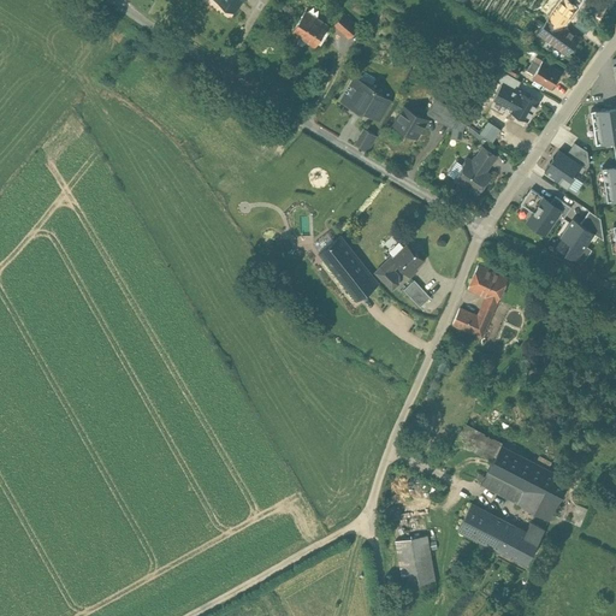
[(218,0),(235,10),(241,0),(218,0)]
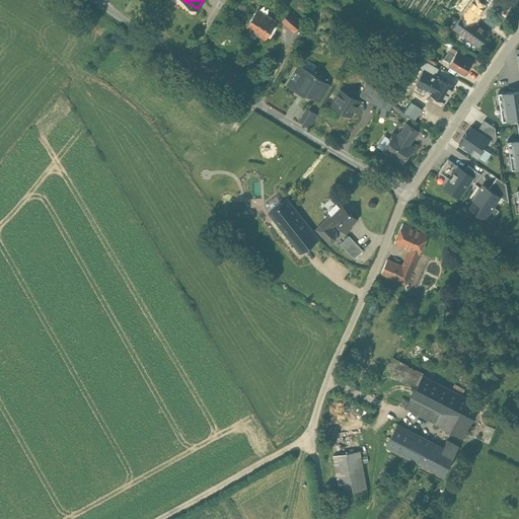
[(256,8),(246,25),(266,36),(276,20),(256,8)]
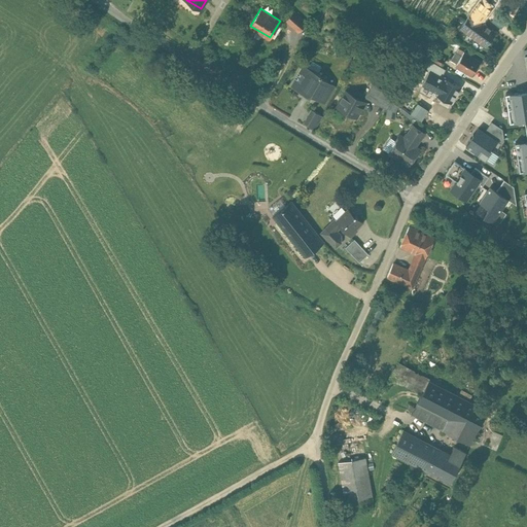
[(486,15),(501,27),(506,20),(491,8),(486,15)]
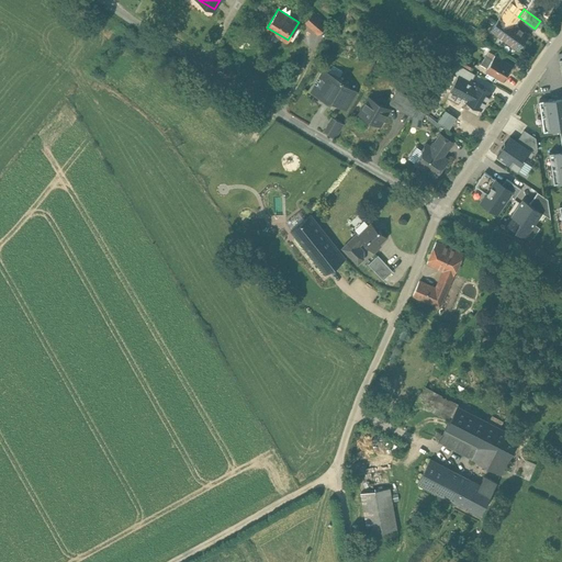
[(327,22),(314,11),(305,21),(318,32),(327,22)]
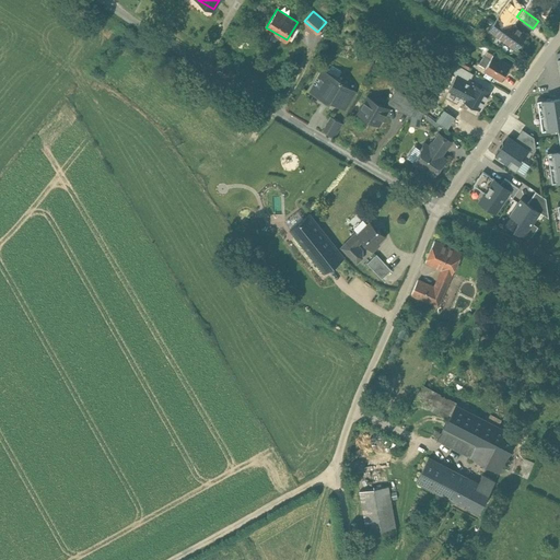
[(499,16),(490,27),(501,36),(515,47),(526,33),(511,22),(510,24),(499,16)]
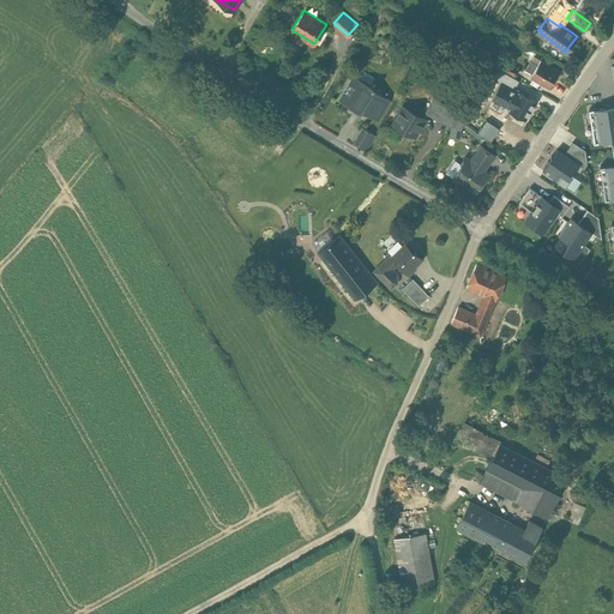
[(559,71),(541,59),(537,64),(531,60),(527,68),(533,72),(531,76),(549,86),(559,71)]
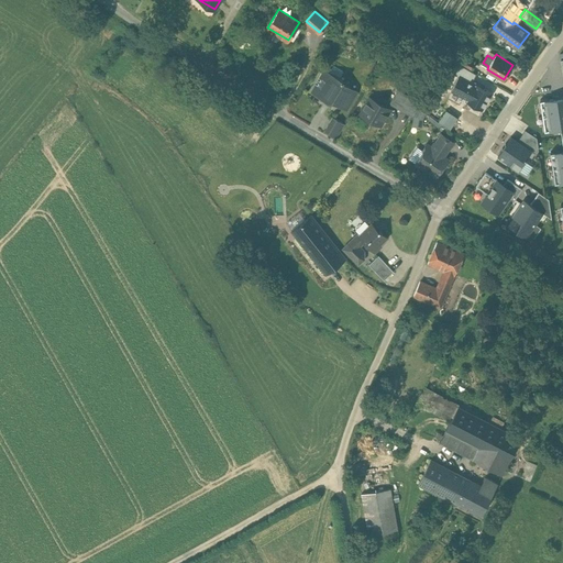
[(475,63),(465,57),(464,59),(462,64),(471,69),(475,63)]
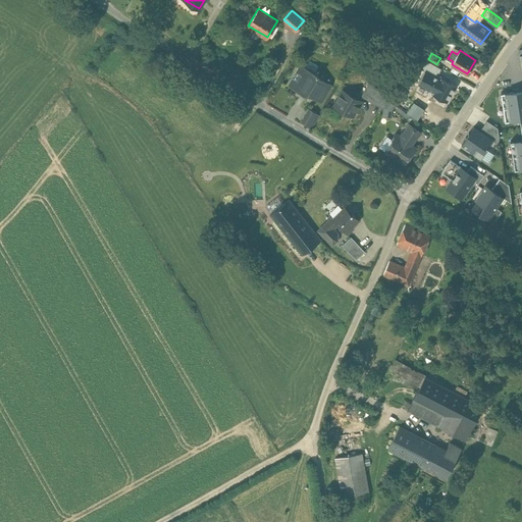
[(318,73),(304,65),(300,71),(298,70),(294,79),(296,80),(292,87),(301,92),(302,90),(320,101),(329,85),(324,82),(325,80),(317,75),(318,73)]
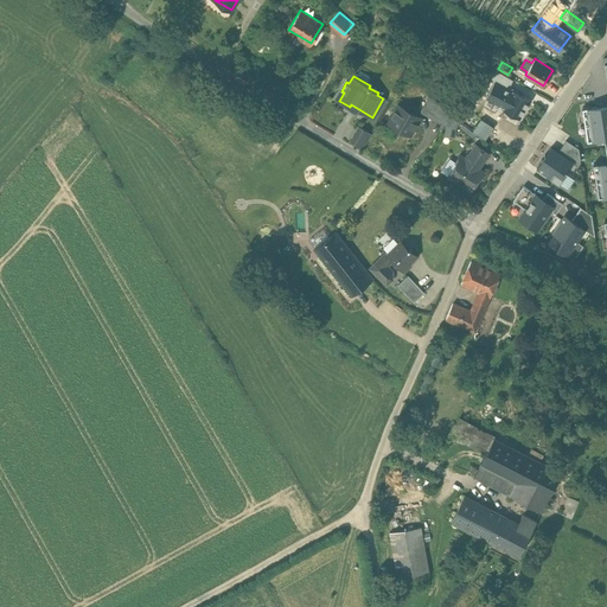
[(509,89),(494,82),(486,96),(500,103),(509,89)]
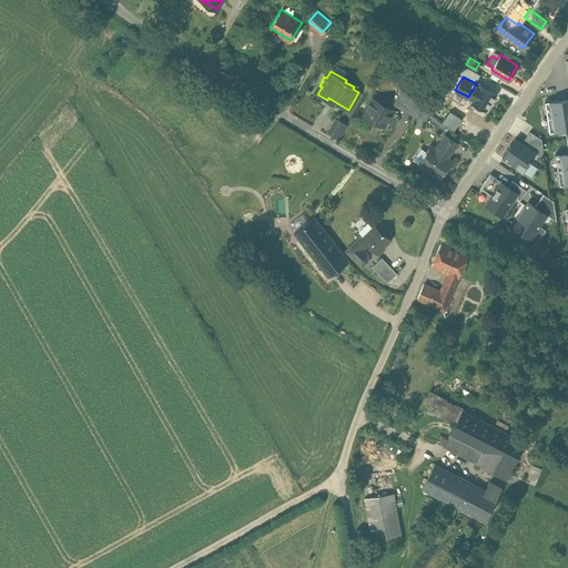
[(496,92),(480,84),(479,85),(476,83),(468,97),(472,99),(470,101),(486,110),(496,92)]
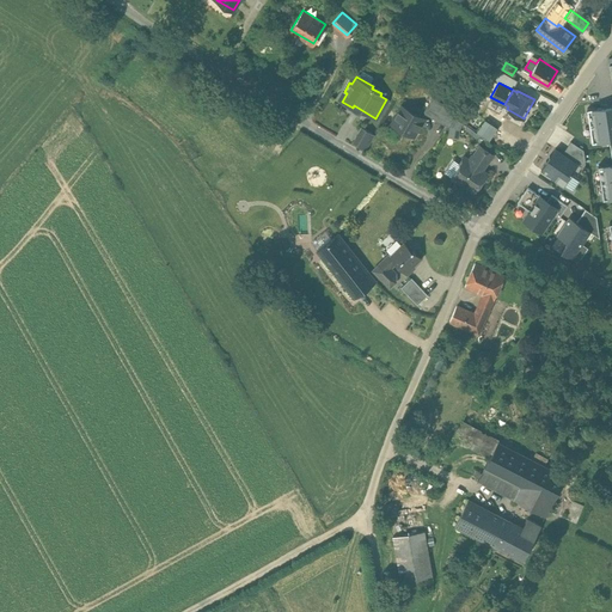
[(441,103),(432,97),(424,110),(434,116),(441,103)]
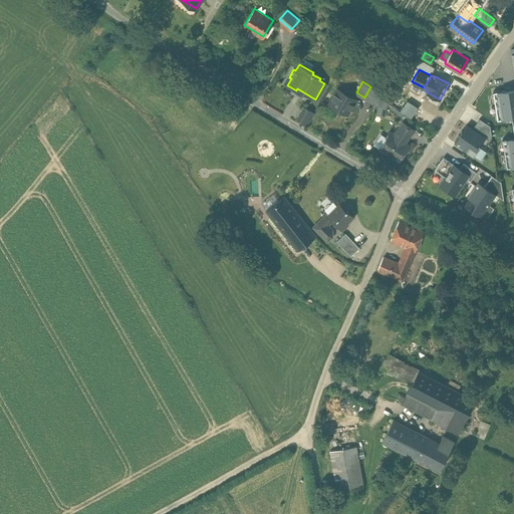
[(383,93),(370,86),(364,97),(377,104),(383,93)]
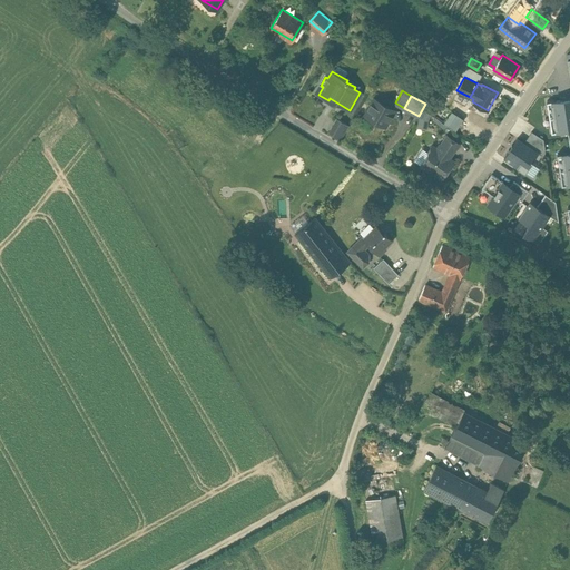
[(394,110),(374,98),(365,115),(385,126),(394,110)]
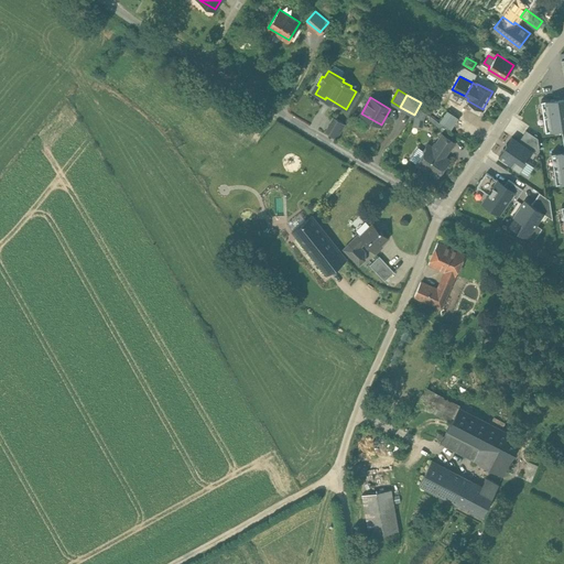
[(563,98),(540,101),(544,131),(563,128),(563,98)]
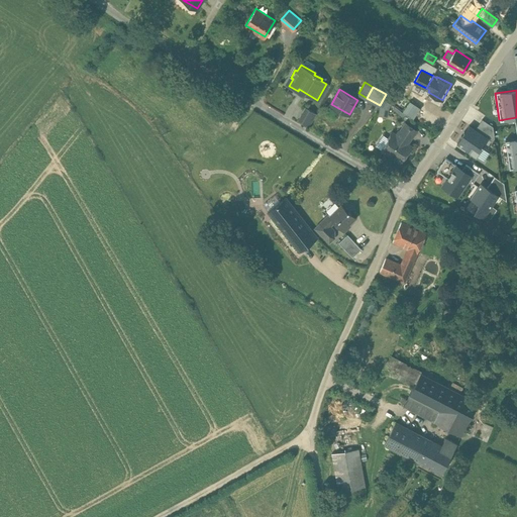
[(420,107),(410,100),(403,111),(413,118),(420,107)]
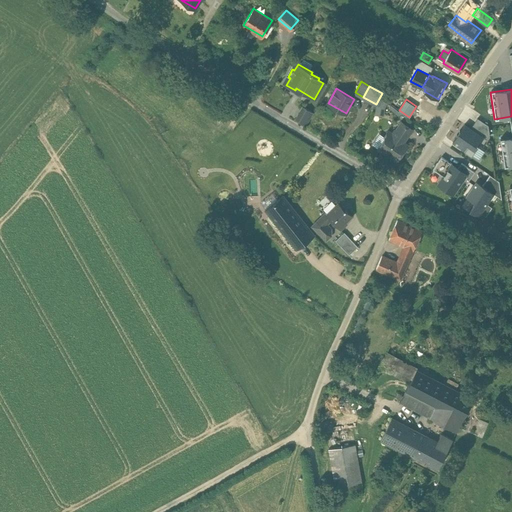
[(313,112),(302,105),(295,118),(306,125),(313,112)]
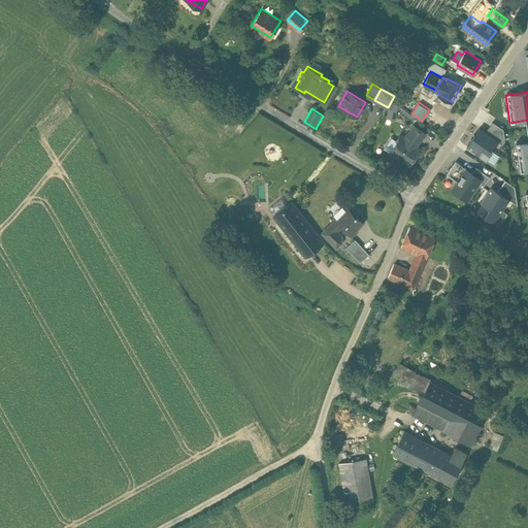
[(494,122),(488,131),(499,140),(503,142),(506,138),(505,129),(494,122)]
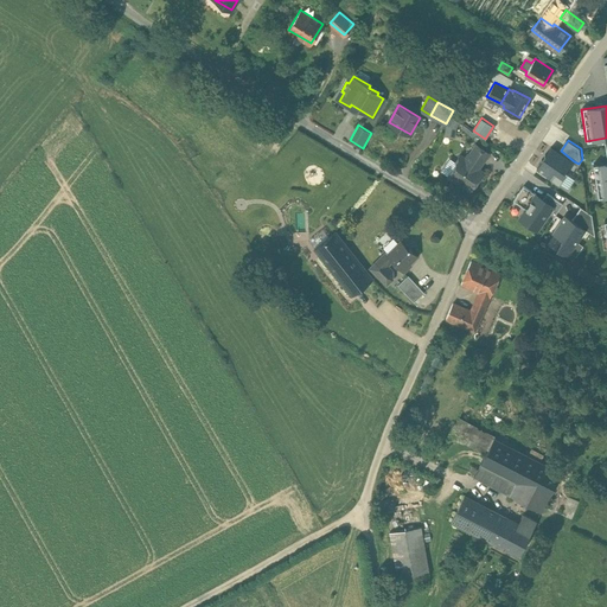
[(489,153),(477,145),(471,153),(483,161),(489,153)]
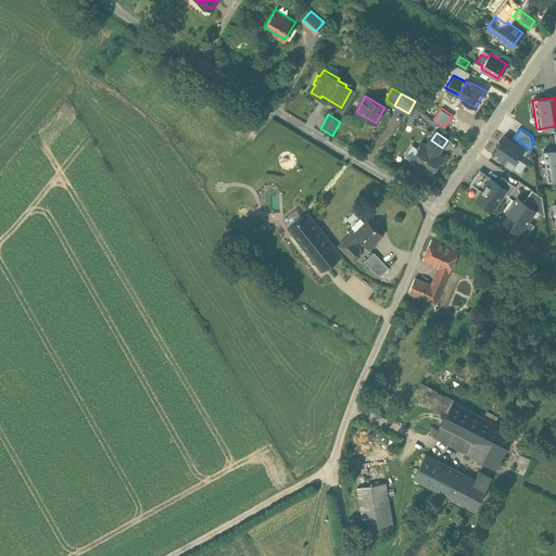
[(514,167),(526,148),(514,138),(505,134),(493,154),(514,167)]
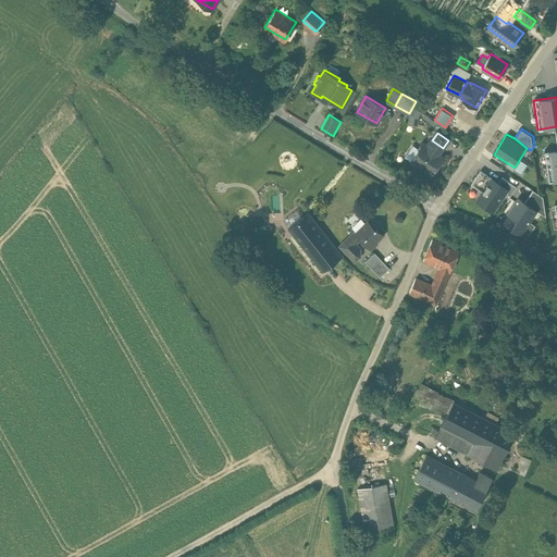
[(432,140),(428,146),(423,143),(419,148),(420,149),(411,161),(422,168),(432,173),(443,158),(441,156),(438,157),(437,152),(440,151),(443,148),(432,140)]
